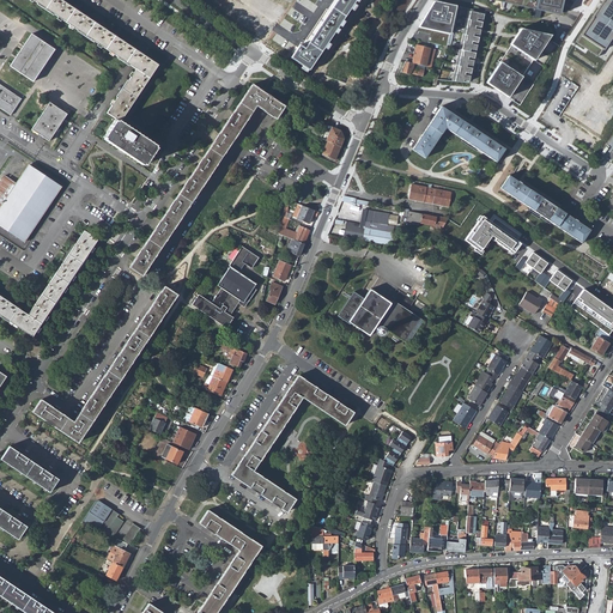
[(146,168),(159,149),(122,123),(159,67),(59,0),(30,0),(138,72),(109,115),(117,121),(104,140),(146,168)]
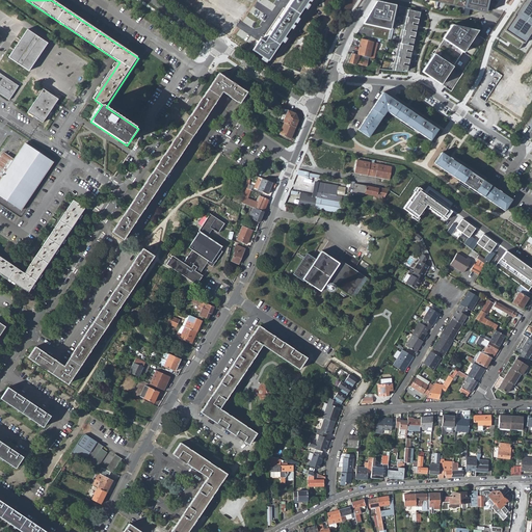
[(259,40),(251,50),(267,61),(309,0),(292,0),(264,43),(259,40)]
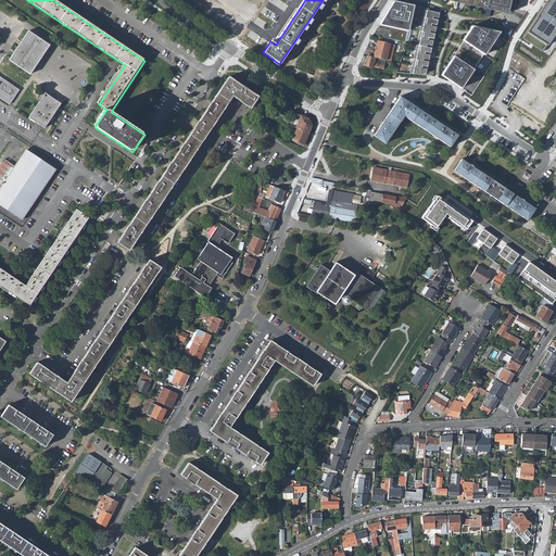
[(516,0),(447,0),(508,14),(516,0)]
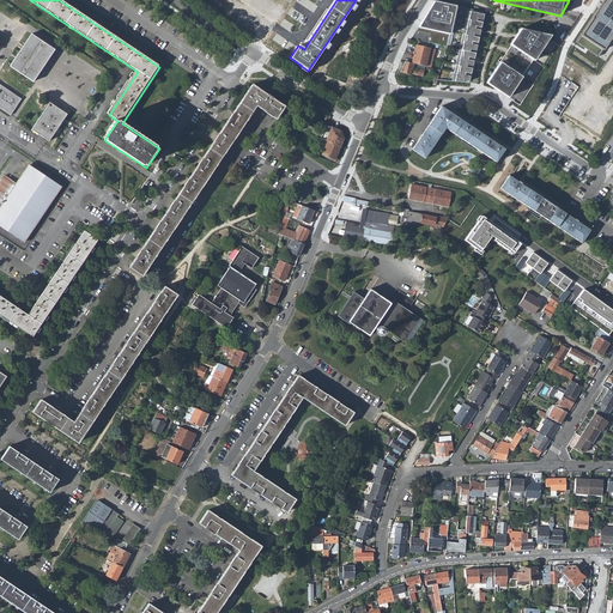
[(612,50),(612,0),(600,0),(571,44),(574,46),(568,55),(598,74),(612,50)]
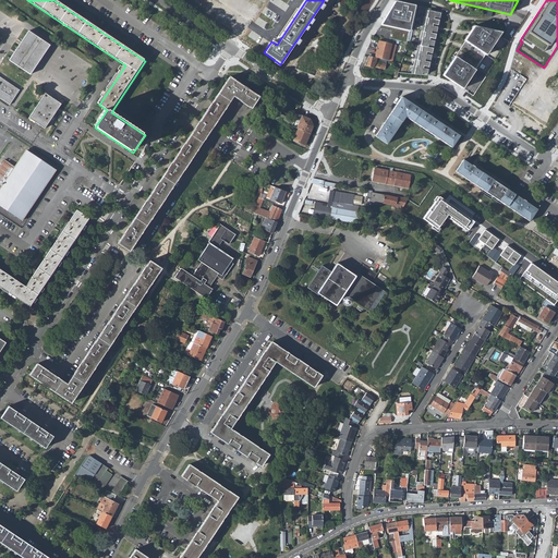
[(381,32),(378,32),(376,36),(407,44),(416,7),(396,2),(383,24),(384,24),(381,32)]
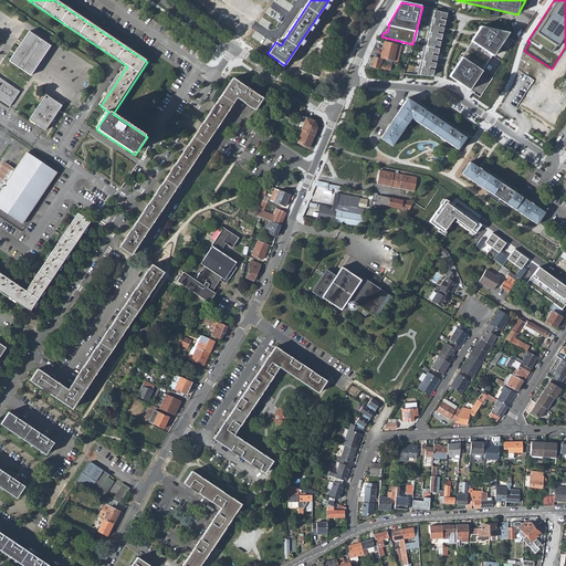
[(432,11),(416,75),(431,77),(448,14),(432,11)]
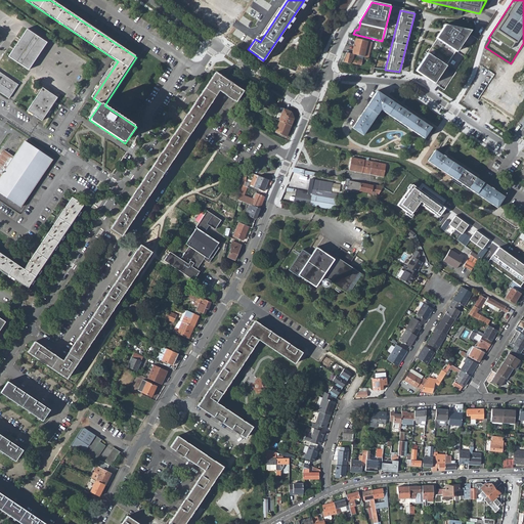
[(417,70),(435,82),(455,51),(456,51),(471,30),(445,25),(436,38),(437,39),(417,70)]
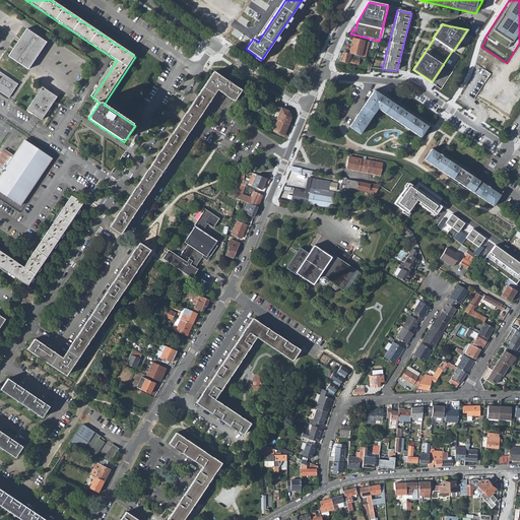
[(28,71),(47,44),(27,30),(9,58),(28,71)]
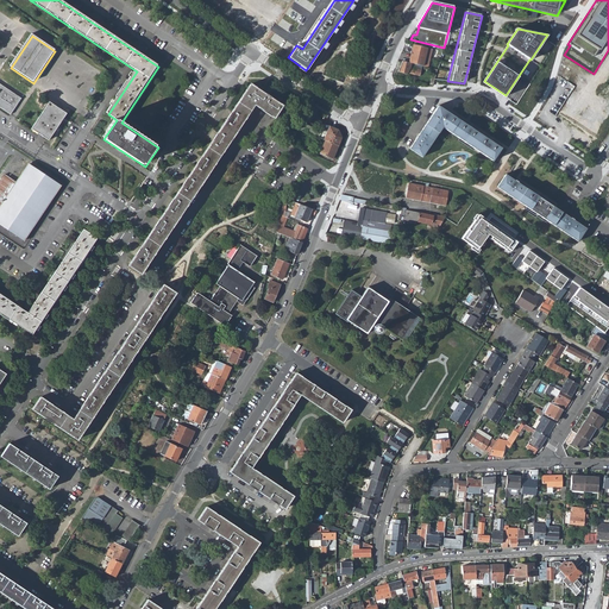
[(413,44),(409,62),(422,66),(428,67),(433,49),(413,44)]
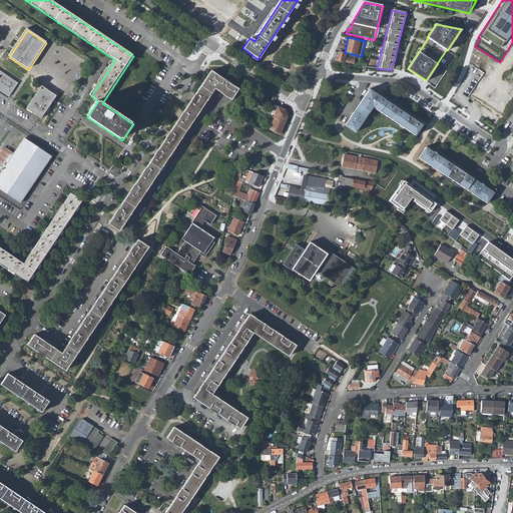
[(339,51),(336,60),(342,62),(343,61),(354,64),(356,55),(345,52),(339,51)]
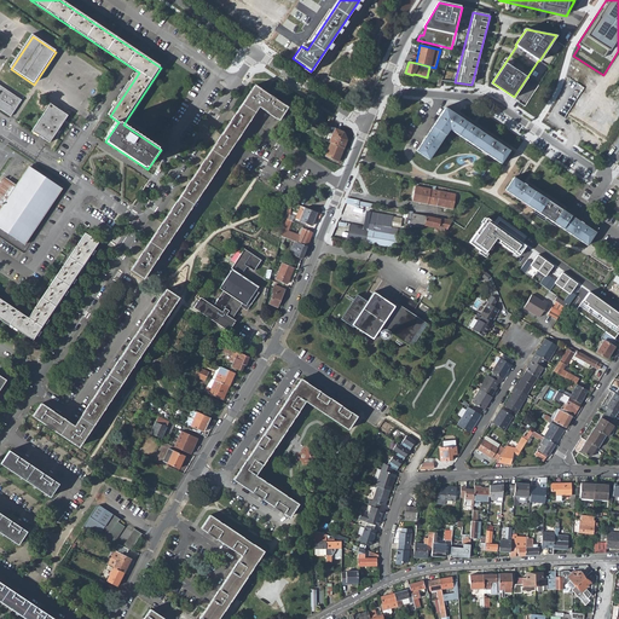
[(0,109),(11,117),(22,102),(0,86),(0,109)]
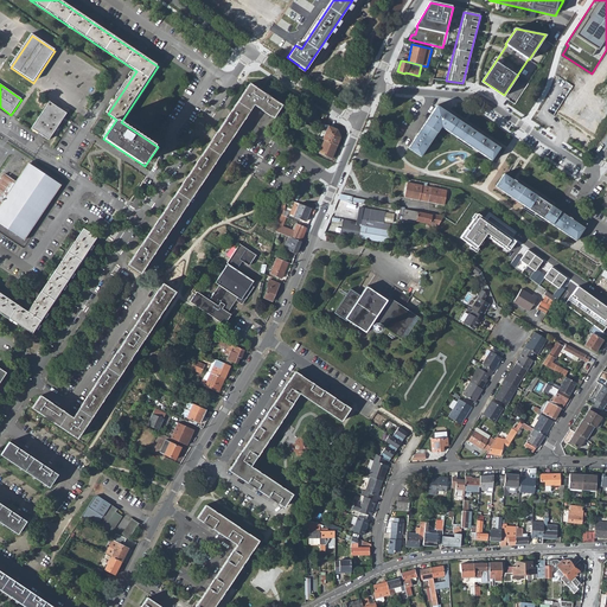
[(275,120),(282,107),(251,85),(131,267),(142,274),(256,106),(275,120)]
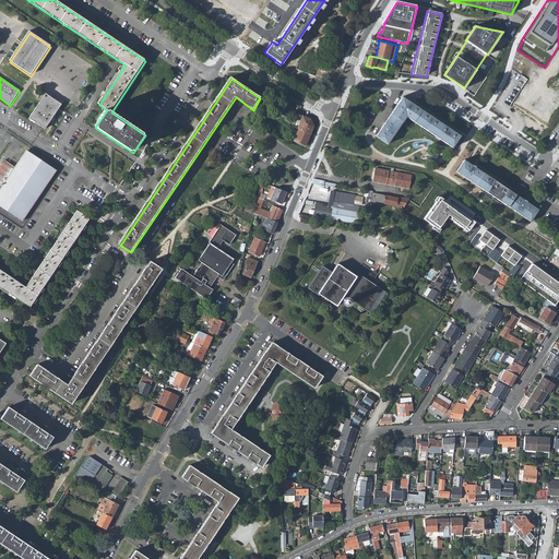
[(46,130),(62,105),(47,95),(31,119),(46,130)]
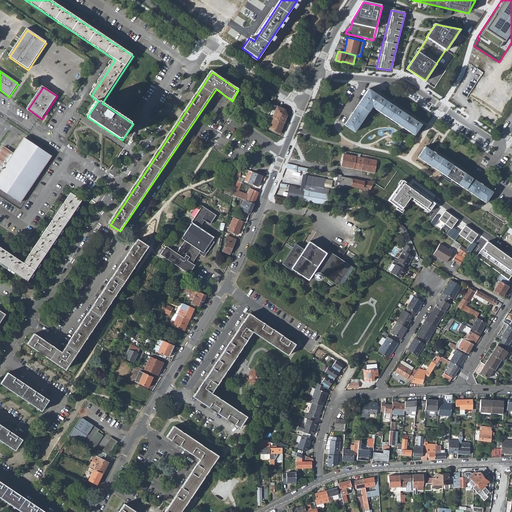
[(345,126),(355,133),(373,107),(414,135),(421,125),(369,89),(345,126)]
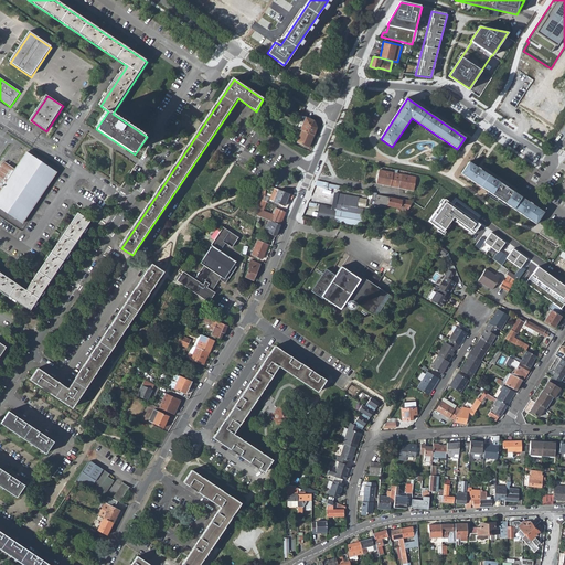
[(301,116),(296,128),(299,129),(301,130),(313,136),(317,128),(313,120),(301,116)]
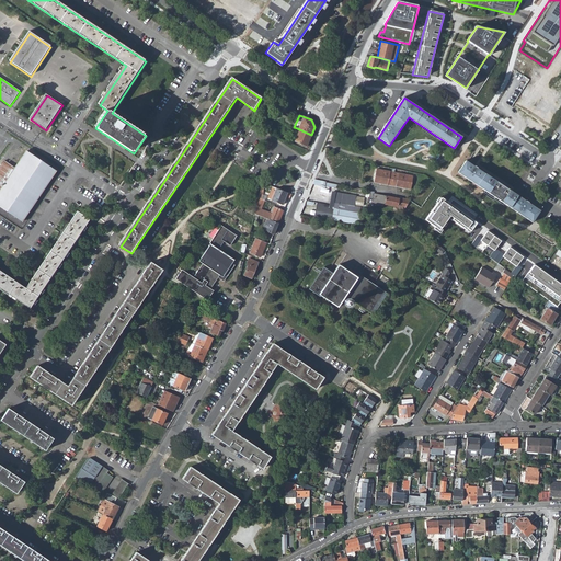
[(299,129),(294,141),(306,146),(311,135),(299,129)]
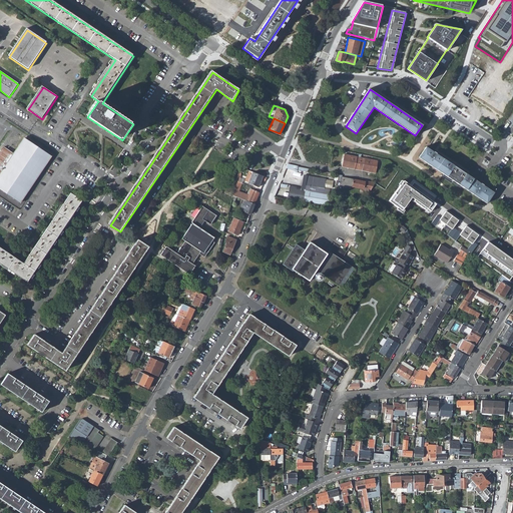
[(0,189),(21,203),(53,156),(28,139),(17,155),(6,148),(0,156),(0,189)]
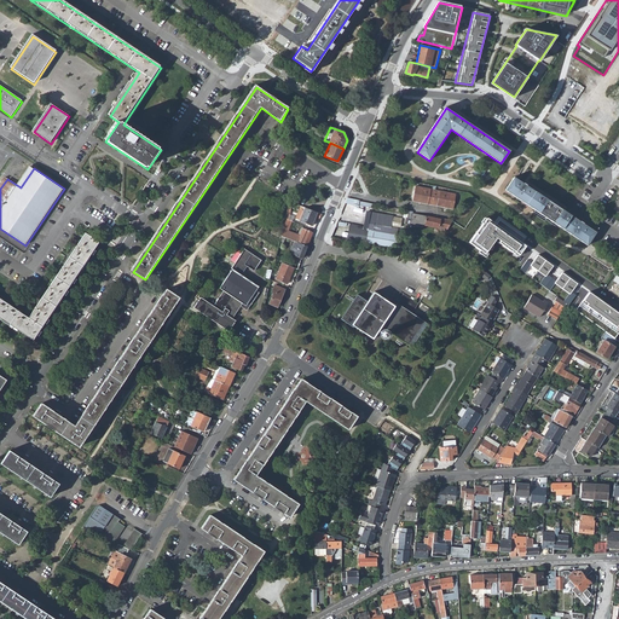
[(362,173),(353,190),(360,192),(362,189),(364,183),(369,184),(371,178),(377,179),(379,177),(379,175),(362,172),(362,173)]
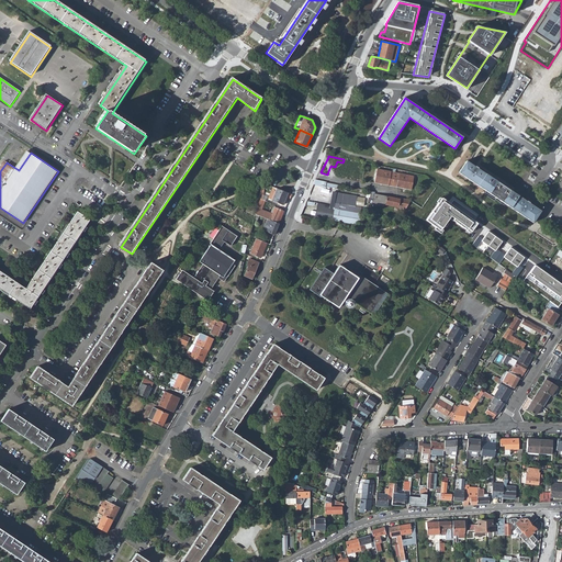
[(350,160),(348,172),(359,175),(358,180),(362,181),(363,173),(359,172),(361,163),(350,160)]
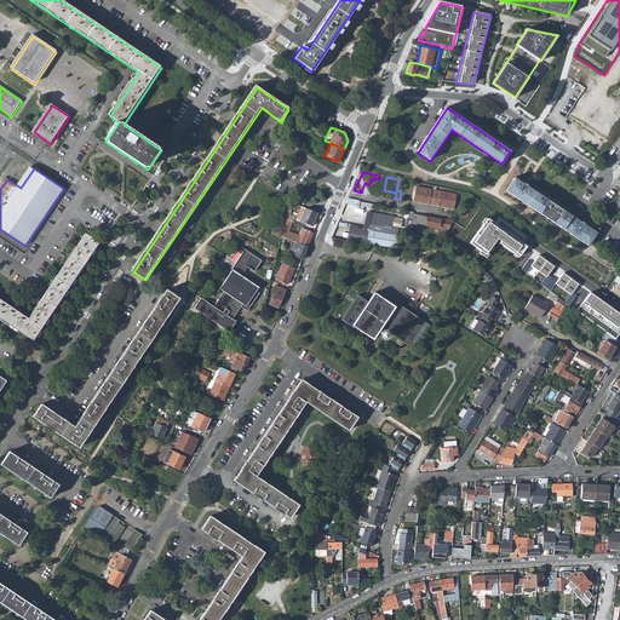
[(596,234),(514,179),(505,193),(589,247),(596,234)]
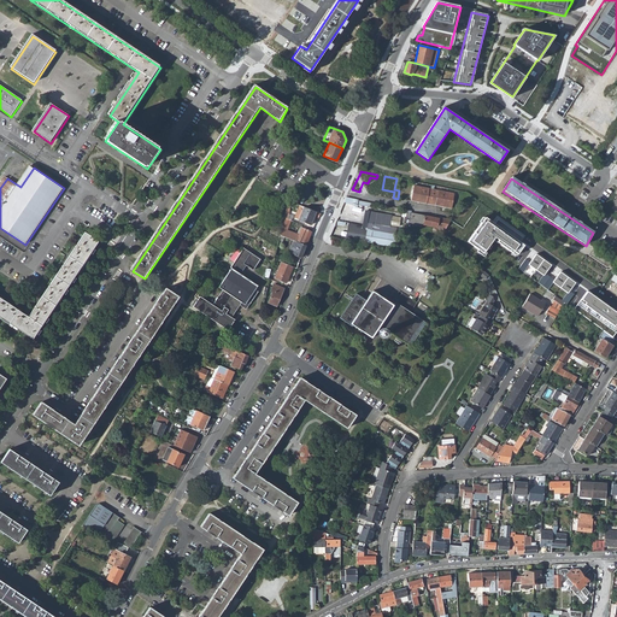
[(413,187),(411,201),(427,205),(429,191),(413,187)]
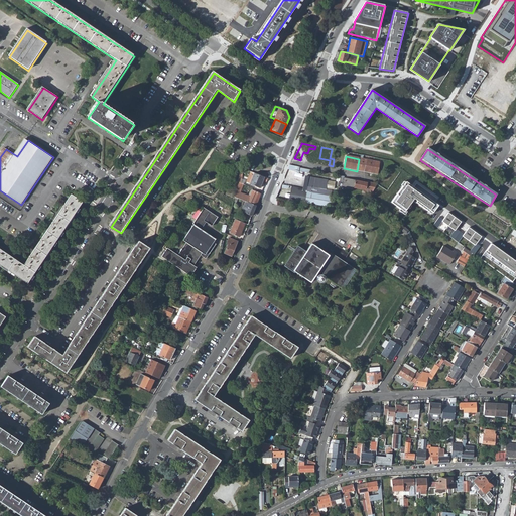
[(367,160),(365,172),(369,173),(374,174),(377,175),(379,163),(367,160)]
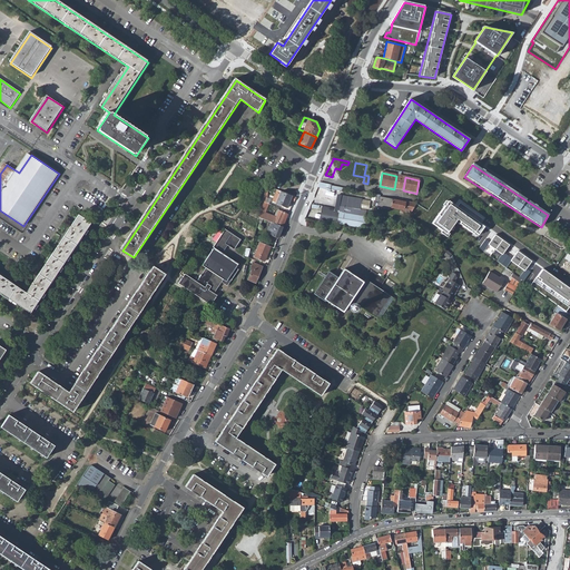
[(281,190),(275,203),(286,207),(290,199),(294,200),(295,196),(281,190)]
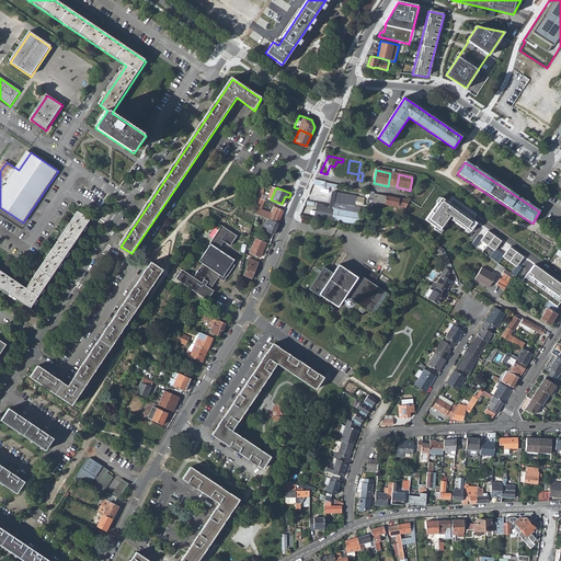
[(367,191),(365,197),(368,198),(367,203),(384,206),(384,204),(405,208),(410,201),(400,198),(399,199),(375,194),(375,192),(367,191)]
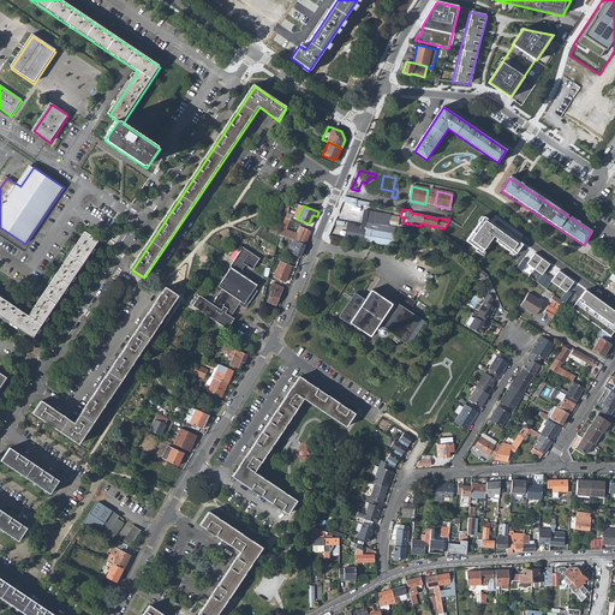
[(518,254),(524,244),(485,216),(470,240),(483,252),(495,237),(518,254)]
